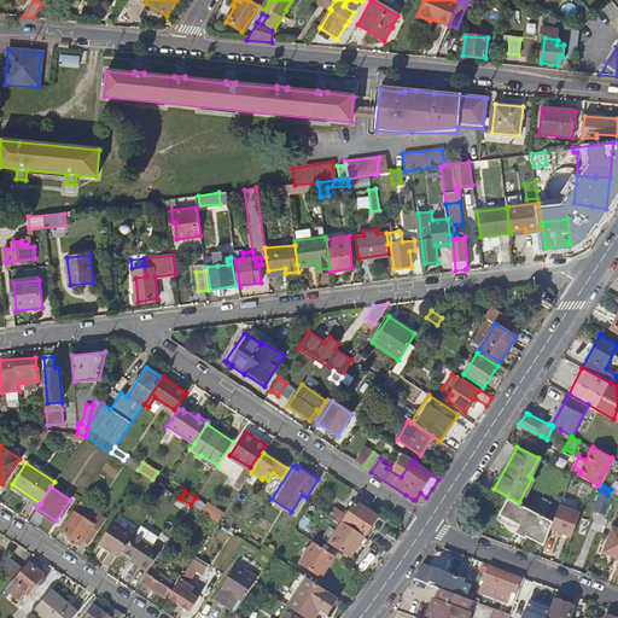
[(526,536),(543,544),(549,528),(553,520),(534,511),(519,502),(508,496),(500,513),(518,524),(514,532),(525,537),(526,536)]
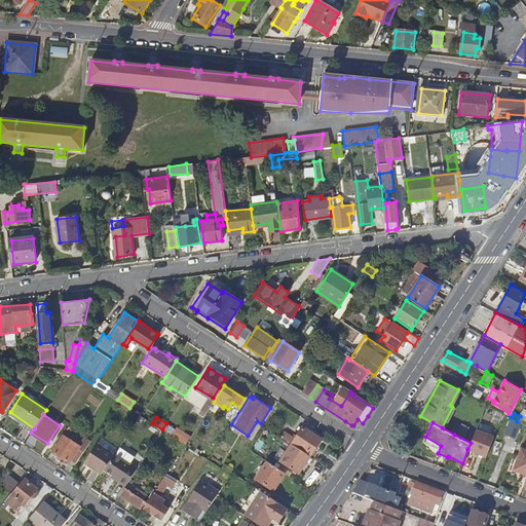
[(461,422),(454,435),(471,443),(476,430),(461,422)]
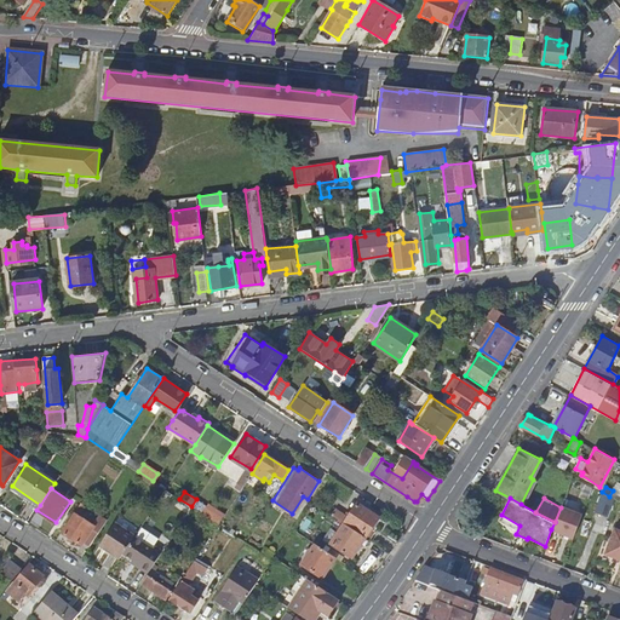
[(191,506),(206,516),(211,509),(196,499),(191,506)]
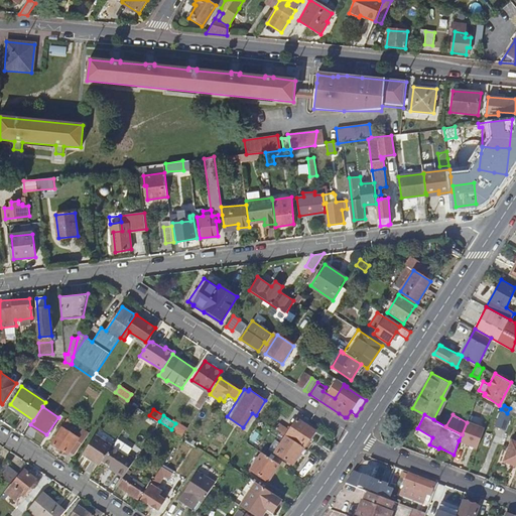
[(291,427),(286,435),(304,446),(306,448),(311,441),(309,439),(315,430),(297,418),(291,427)]
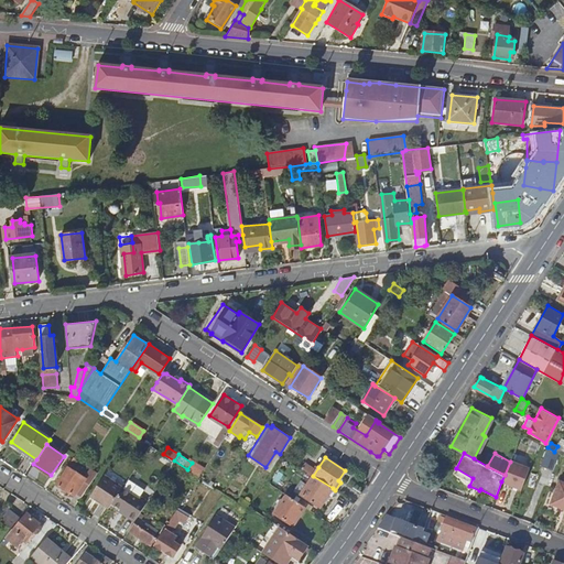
[(505,475),(501,481),(521,489),(530,468),(510,461),(510,462),(505,475)]
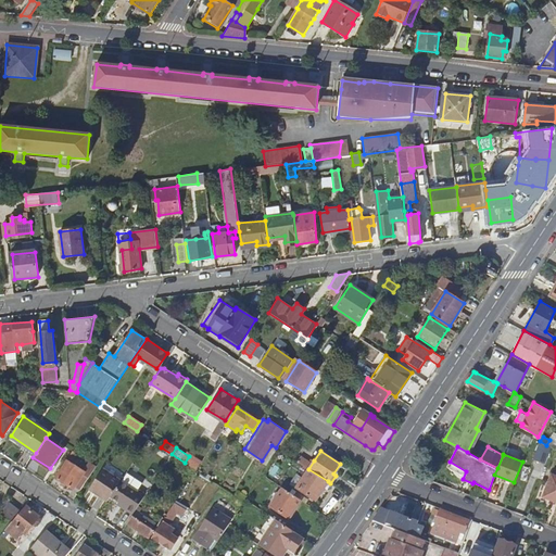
[(305,458),(301,464),(308,469),(314,460),(311,458),(308,462),(305,458)]
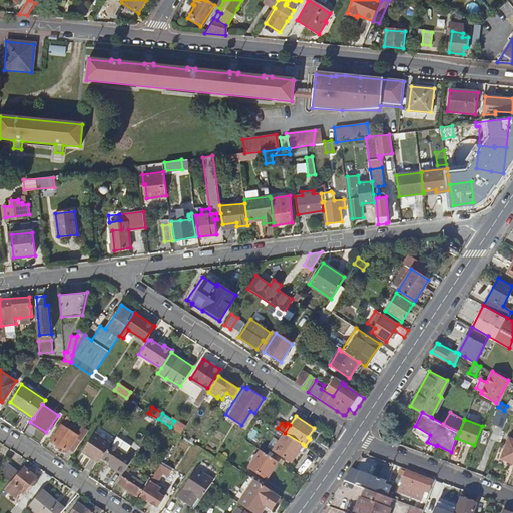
[(61,424),(50,440),(67,451),(69,448),(73,452),(87,431),(80,426),(75,434),(61,424)]
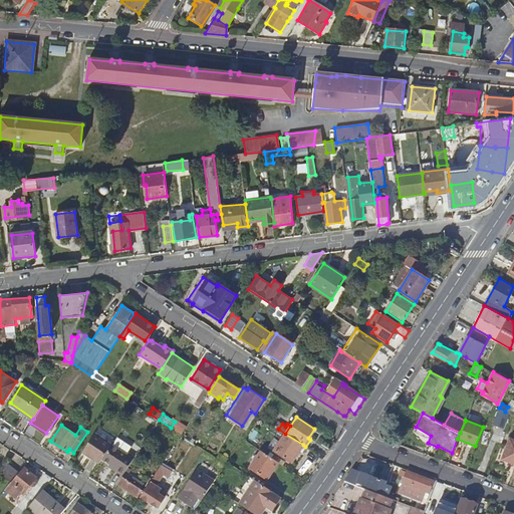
[(95,432),(83,450),(100,461),(102,458),(111,445),(112,443),(95,432)]
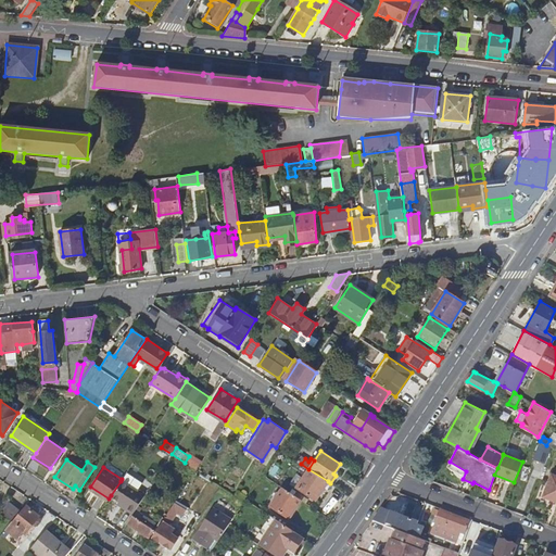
[(308,469),(297,487),(316,500),(328,481),(308,469)]
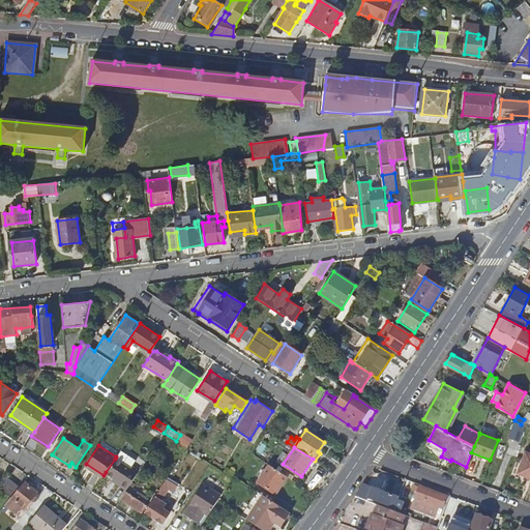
[(249,451),(237,469),(242,473),(255,454),(249,451)]
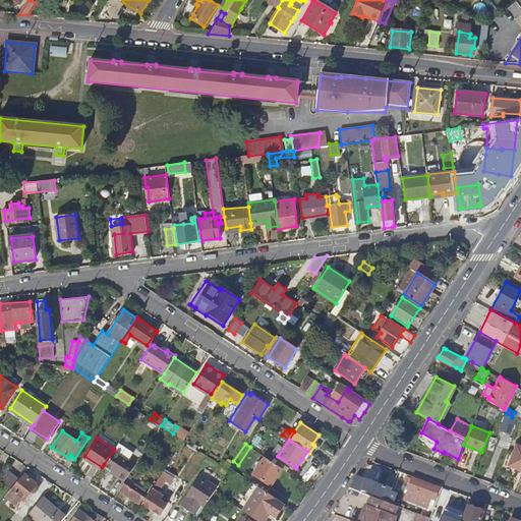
[(508,464),(520,469),(520,446),(516,444),(508,464)]
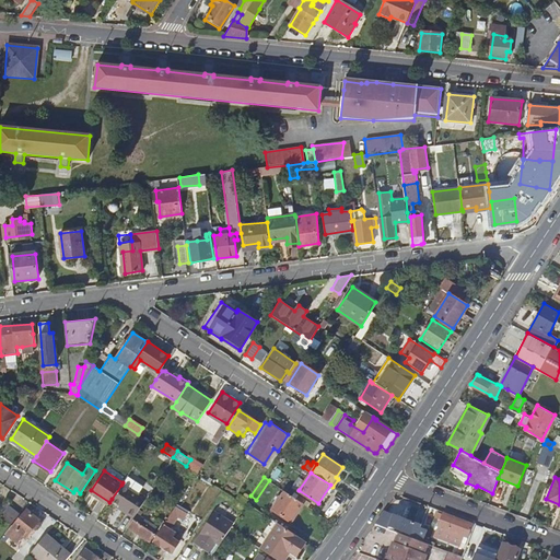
[(112,499),(124,506),(121,510),(133,517),(139,510),(147,498),(138,492),(137,494),(121,485),(112,499)]
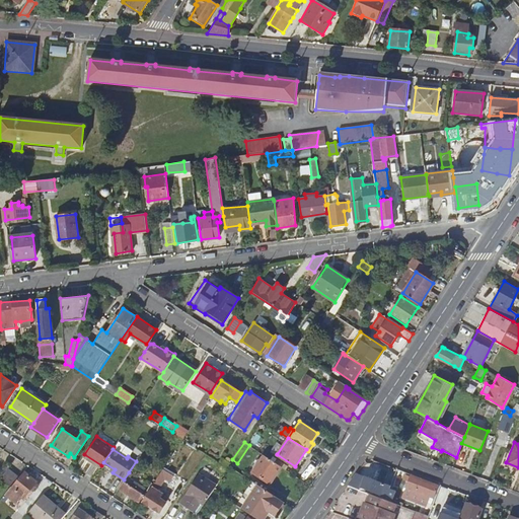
[(264,454),(253,470),(264,478),(270,483),(281,465),(264,454)]
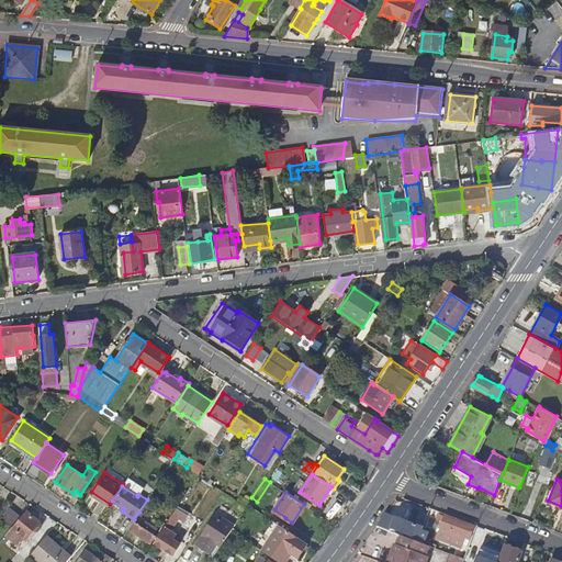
[(237,501),(246,507),(247,505),(249,502),(240,496),(237,501)]
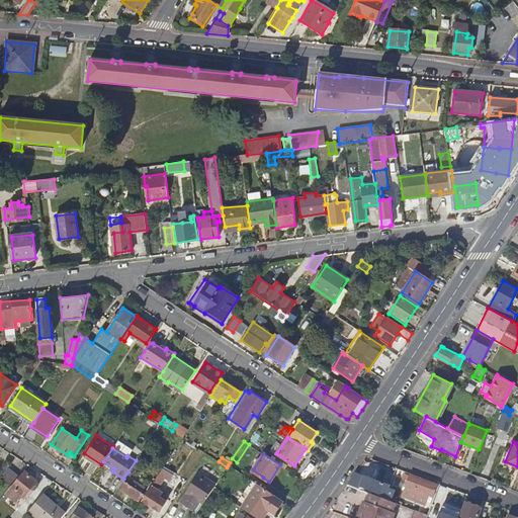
[(216,466),(224,471),(227,467),(219,461),(216,466)]
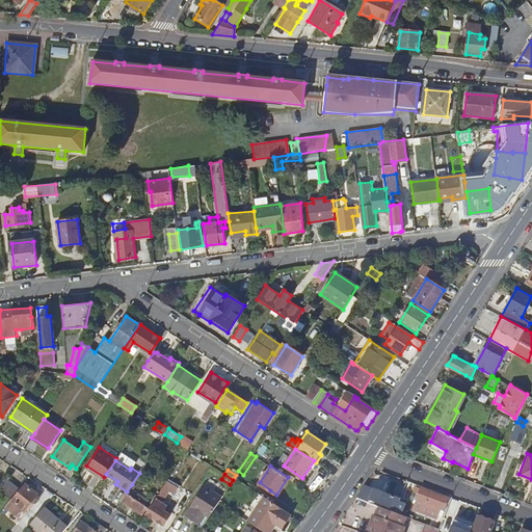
[(14,483),(5,493),(11,499),(20,488),(14,483)]
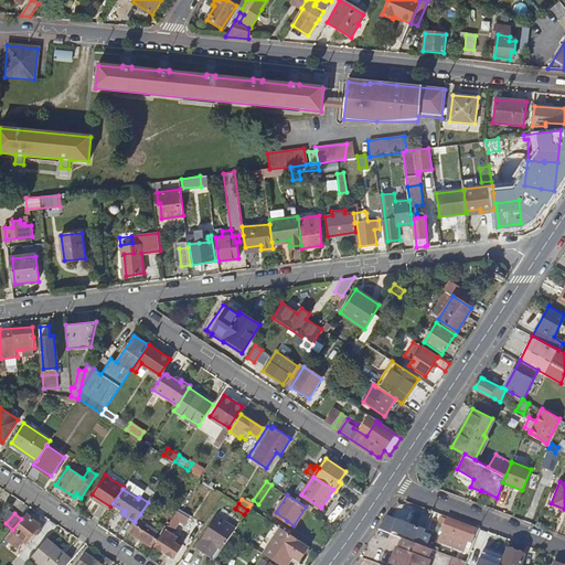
[(12,530),(6,537),(17,547),(23,540),(25,541),(39,525),(27,514),(13,531),(12,530)]
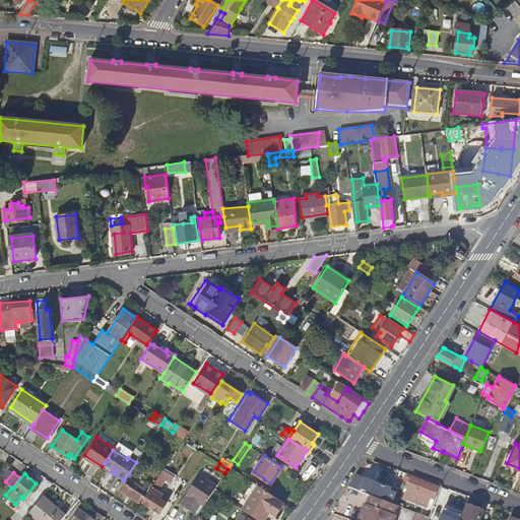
[(123,481),(131,486),(134,481),(129,478),(132,475),(129,473),(124,480),(123,481)]
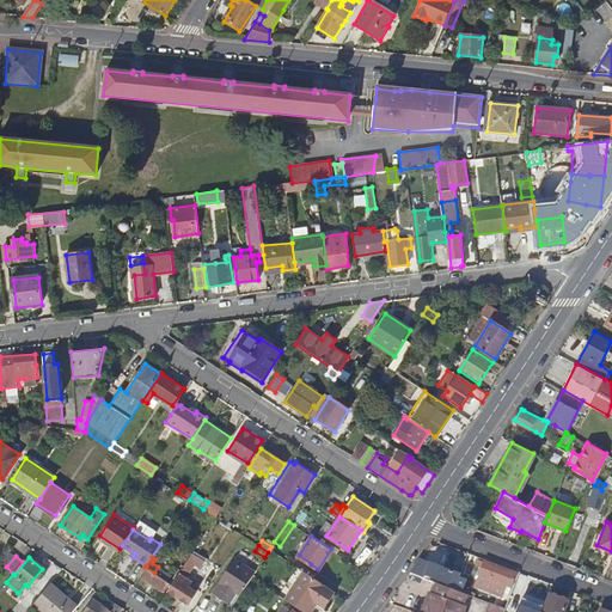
[(453,570),(421,557),(411,570),(424,576),(426,574),(448,582),(453,570)]
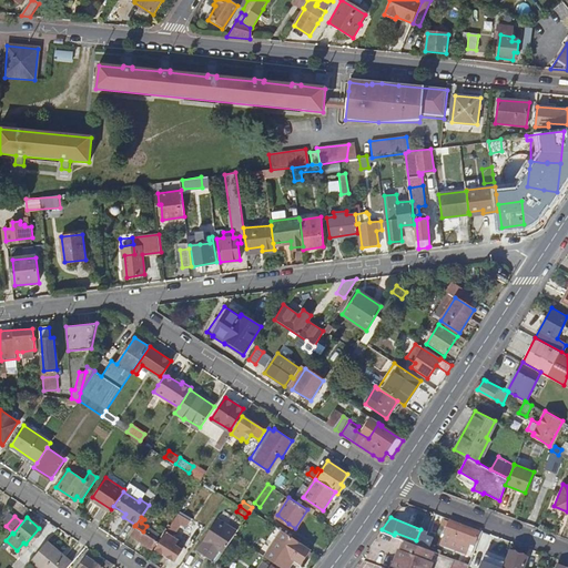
[(439,543),(465,553),(469,543),(474,545),(479,531),(448,519),(439,543)]
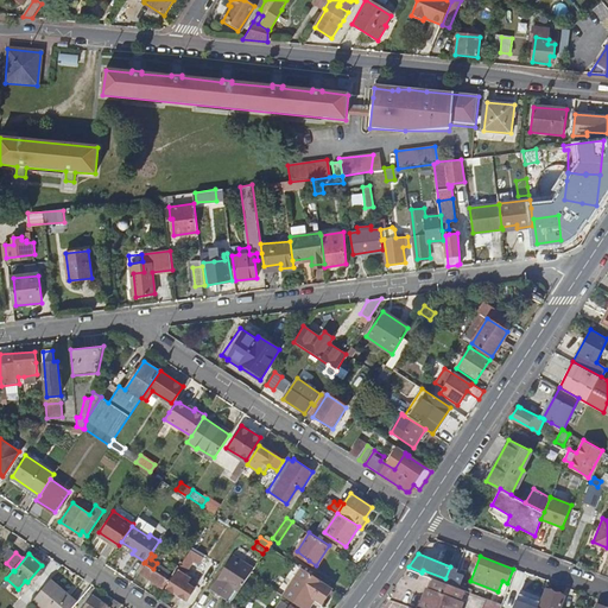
[(233,557),(219,580),(210,591),(229,605),(230,602),(238,593),(249,574),(253,569),(233,557)]
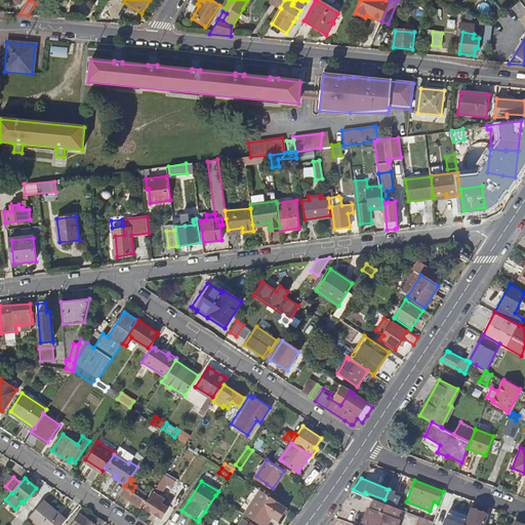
[(120,494),(139,507),(145,499),(139,496),(143,491),(135,486),(132,491),(124,486),(120,494)]
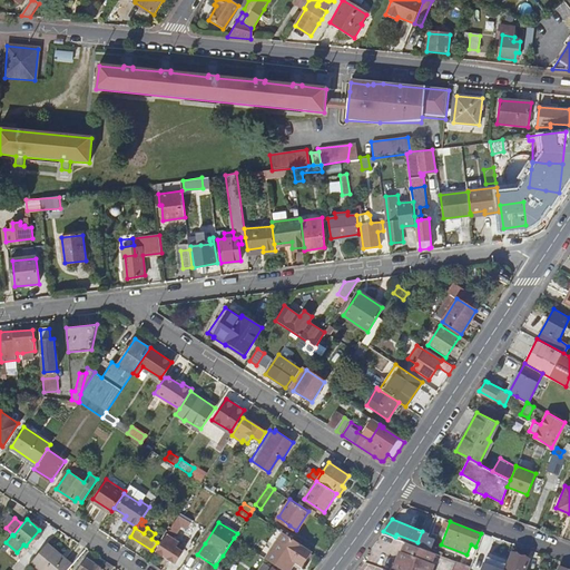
[(282,531),(264,558),(282,569),(284,569),(292,560),(301,566),(311,551),(282,531)]
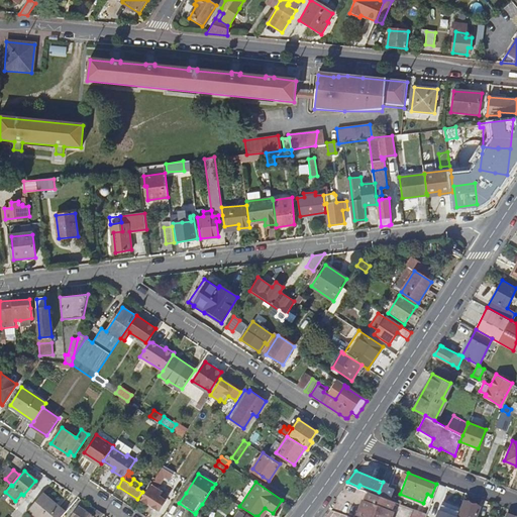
[(150,486),(141,499),(160,510),(168,498),(156,491),(157,489),(150,486)]
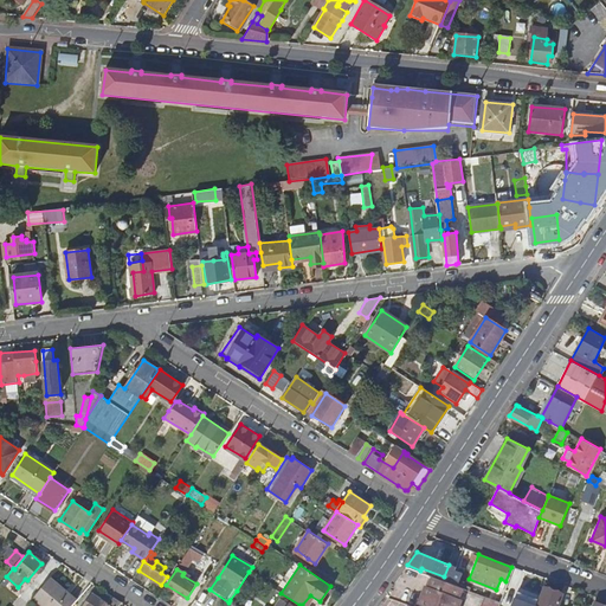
[(455,569),(450,582),(457,585),(462,572),(455,569)]
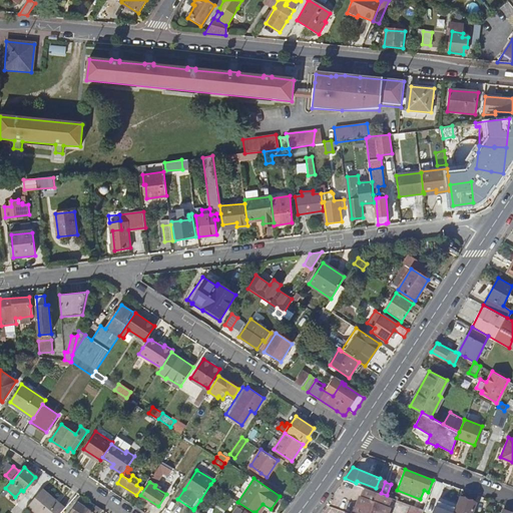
[(367,488),(364,496),(387,505),(391,497),(387,495),(381,493),(367,488)]
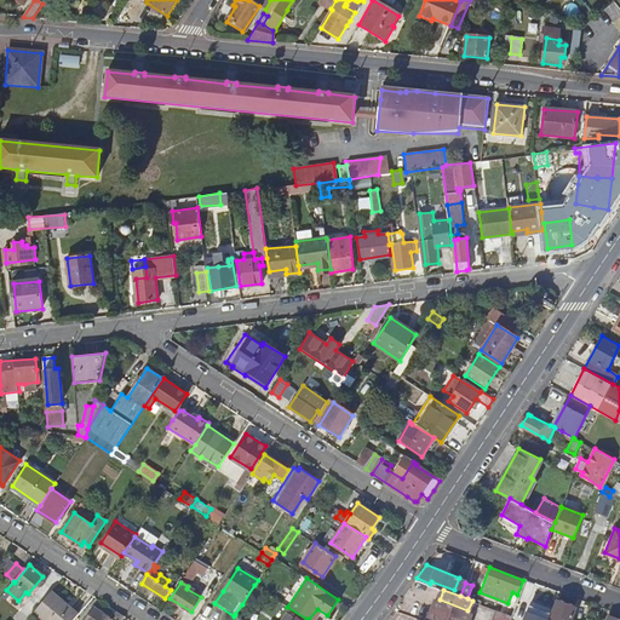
[(72,619),(79,613),(51,591),(34,610),(46,619),(72,619)]
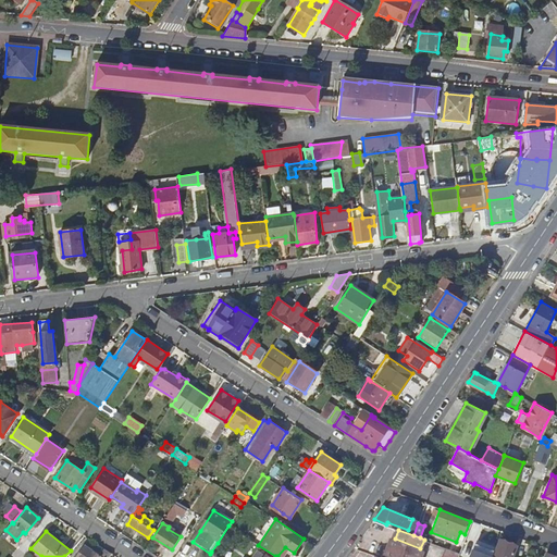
[(420,548),(395,539),(392,537),(384,556),(420,556),(423,551),(420,548)]
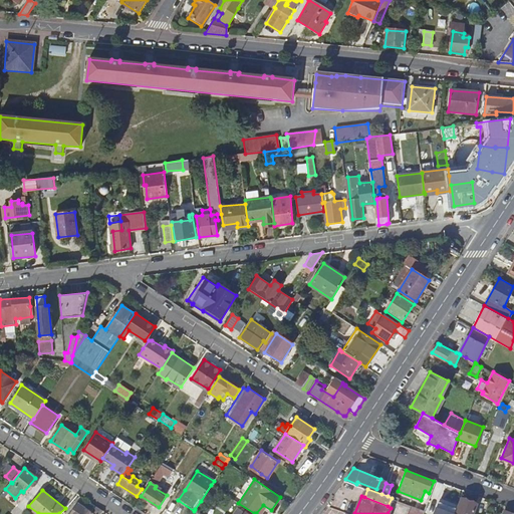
[(455,513),(472,513),(477,504),(462,498),(455,513)]
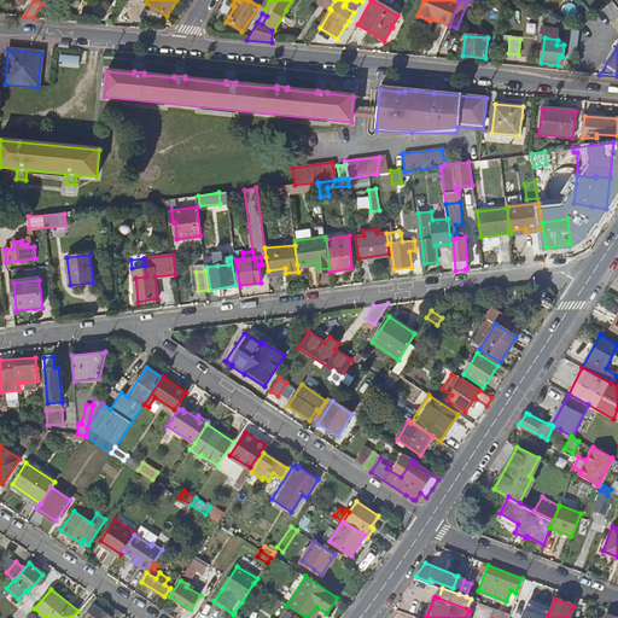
[(546,617),(549,608),(528,601),(520,617),(546,617)]
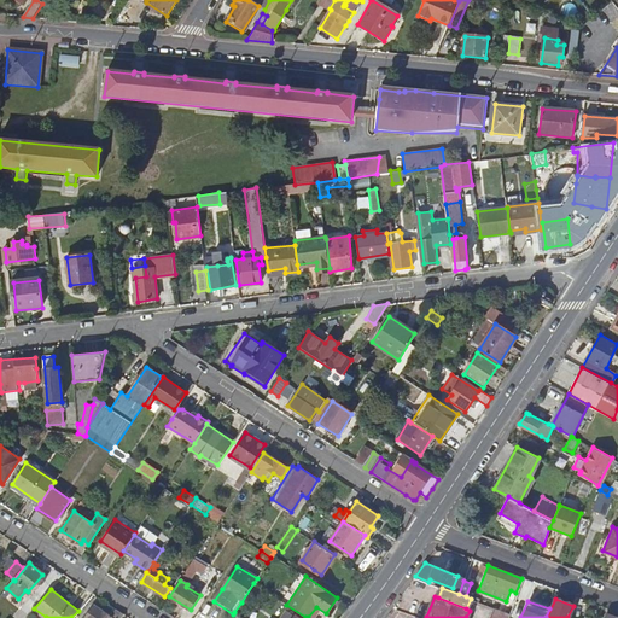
[(93,605),(85,617),(114,617),(110,616),(93,605)]
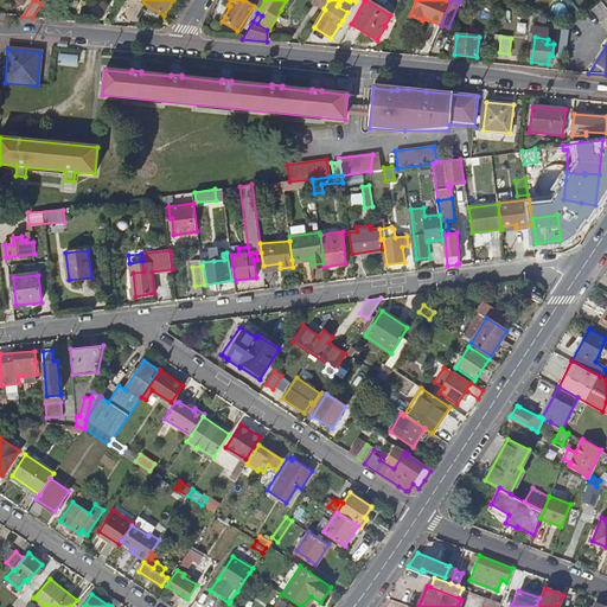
[(114,596),(108,605),(112,606),(117,606),(122,602),(114,596)]
